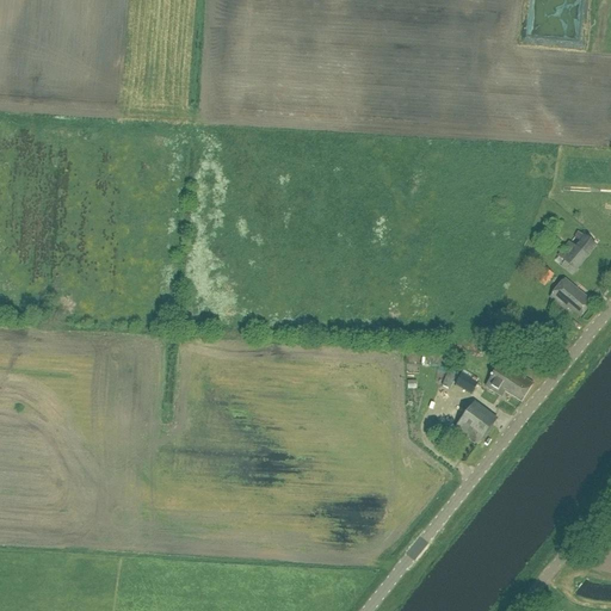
[(597,246),(579,233),(559,258),(565,263),(561,267),(573,276),(597,246)]
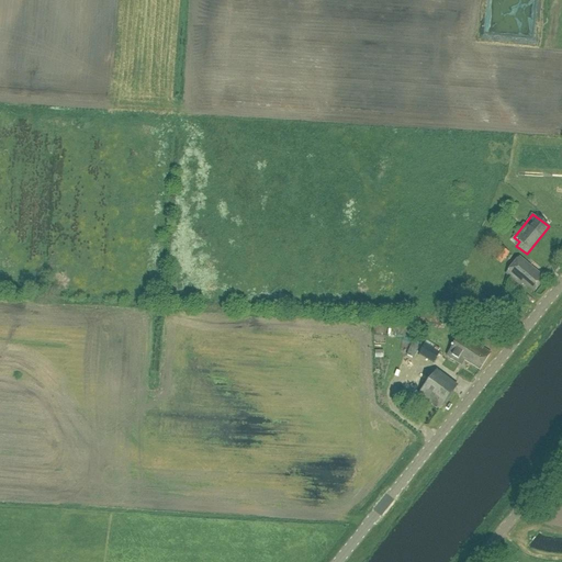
[(509,254),(502,247),(494,258),(502,265),(509,254)]
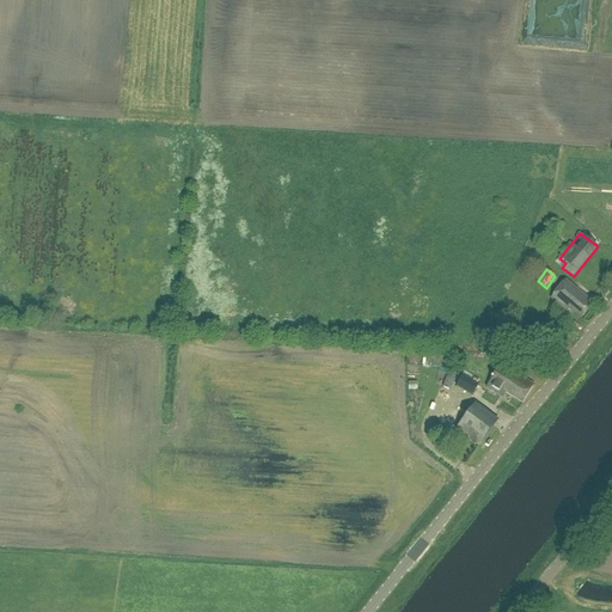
[(593,304),(565,281),(551,299),(568,312),(570,310),(581,319),(593,304)]
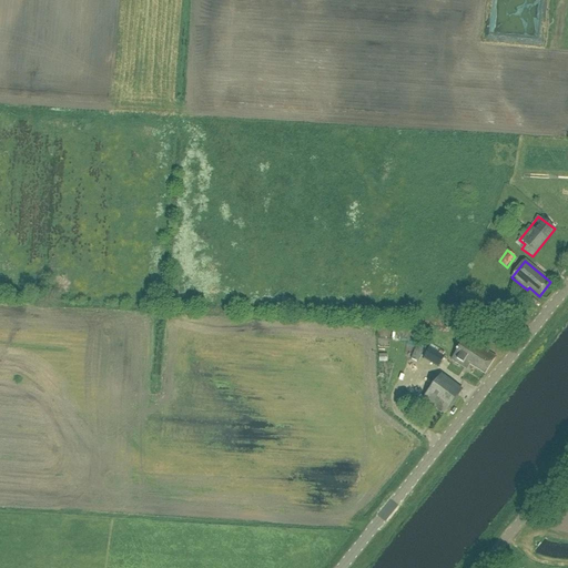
[(452,361),(464,367),(477,346),(465,340),(452,361)]
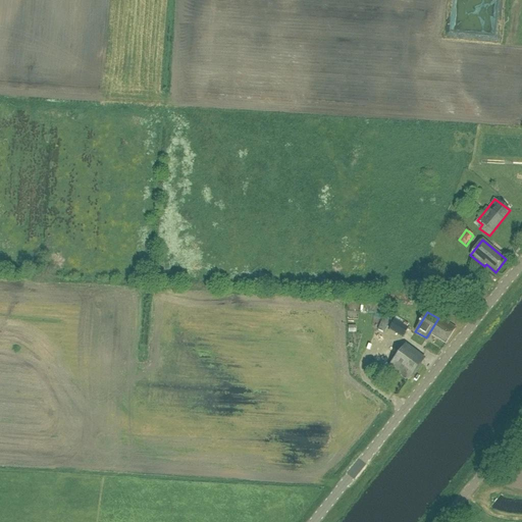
[(388,321),(382,318),(377,329),(384,332),(388,321)]
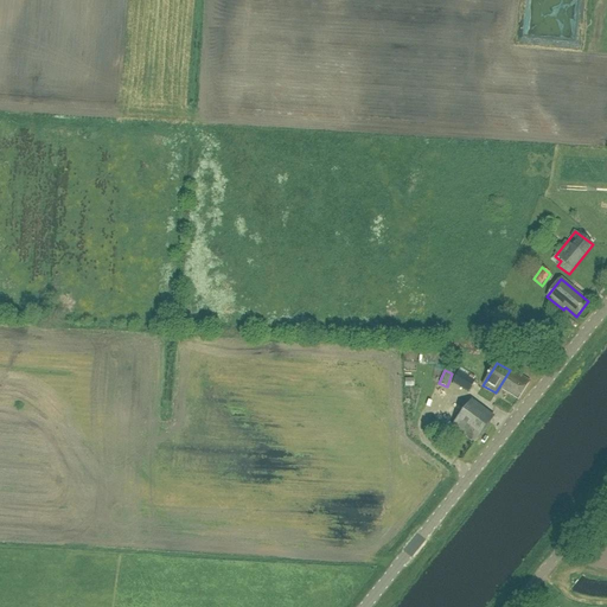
[(529,382),(510,370),(496,393),(496,394),(499,388),(518,400),(529,382)]
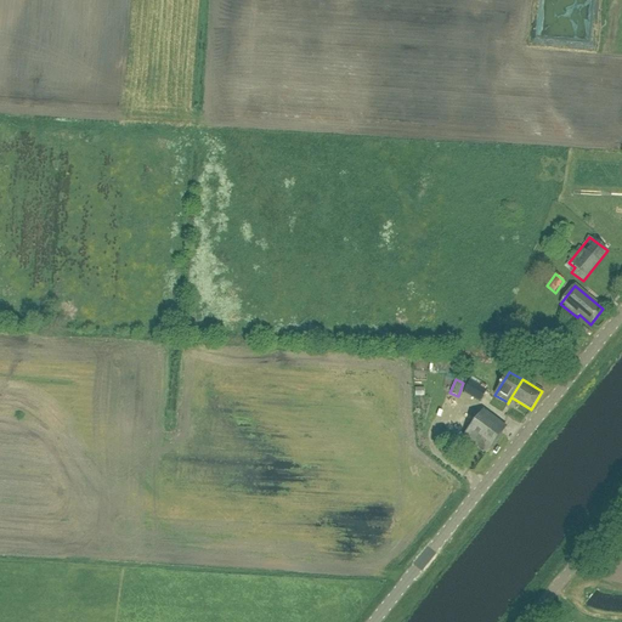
[(486,391),(469,382),(463,393),(480,402),(486,391)]
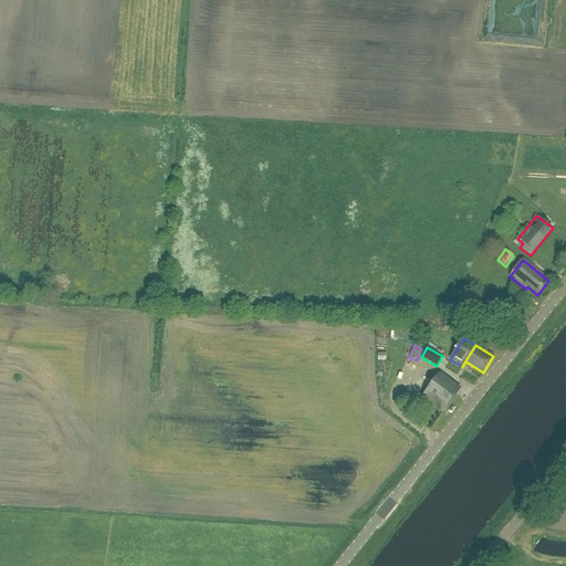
[(457,392),(436,377),(420,398),(441,413),(457,392)]
